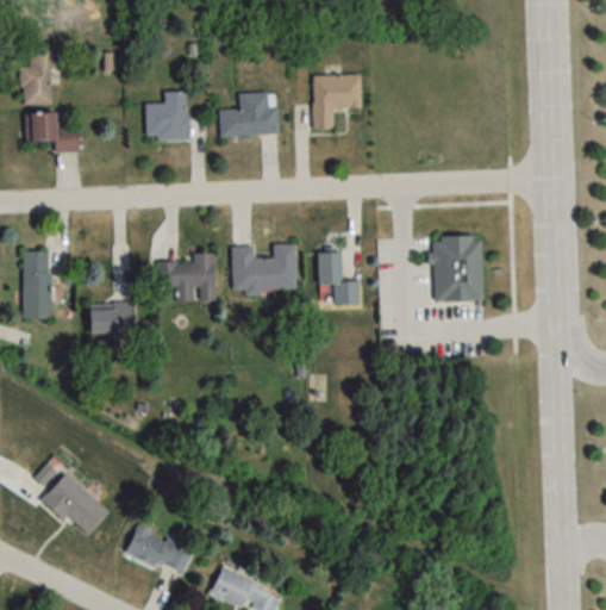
[(55,104),(54,47),(31,47),(31,66),(23,67),(23,104),(55,104)]
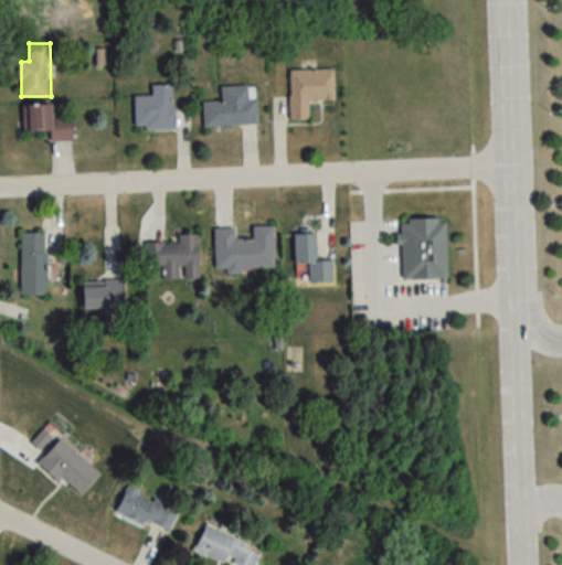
[(290,71),(292,123),(310,121),(310,102),(336,100),(336,70),(290,71)]
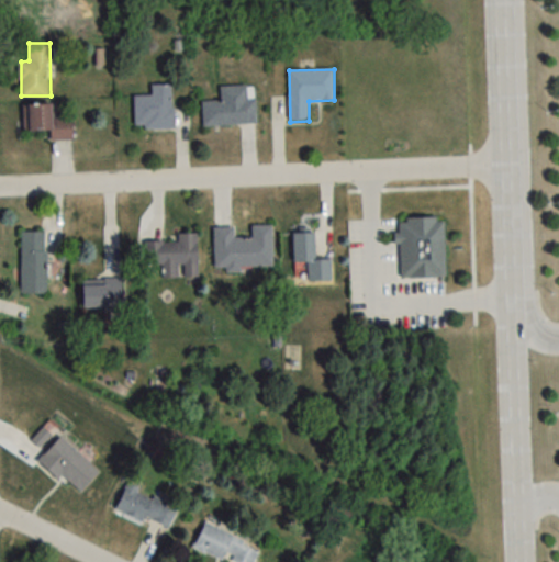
[(153,85),(153,96),(135,96),(135,128),(174,128),(174,85),(153,85)]
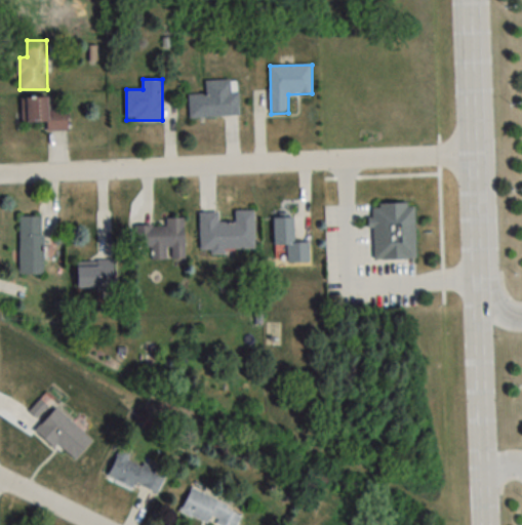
[(241,116),(240,79),(207,80),(208,94),(190,94),(191,117),(241,116)]
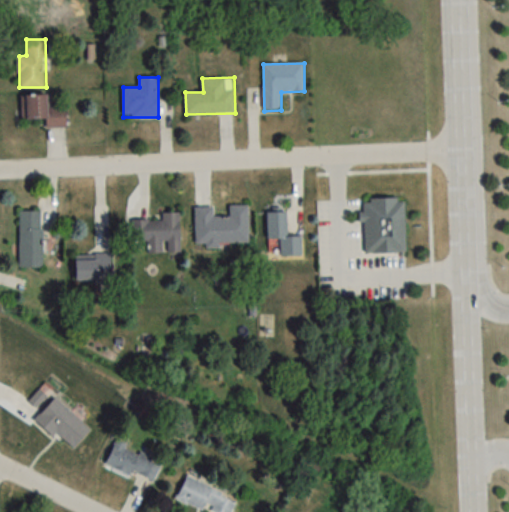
[(47,118),(47,126),(67,126),(67,107),(49,107),(49,94),(22,94),(23,118),(47,118)]
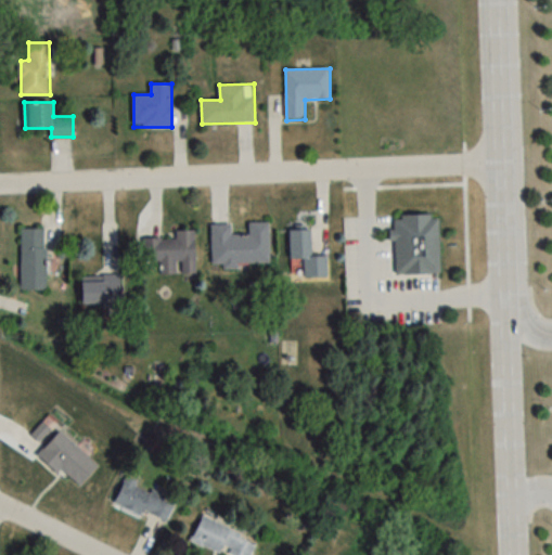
[(441,216),(396,216),(396,273),(441,273),(441,216)]
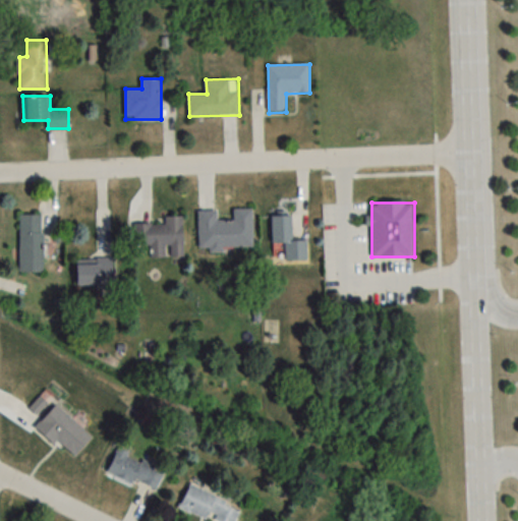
[(253,209),(234,209),(234,221),(218,221),(218,211),(199,211),(199,248),(253,248),(253,209)]
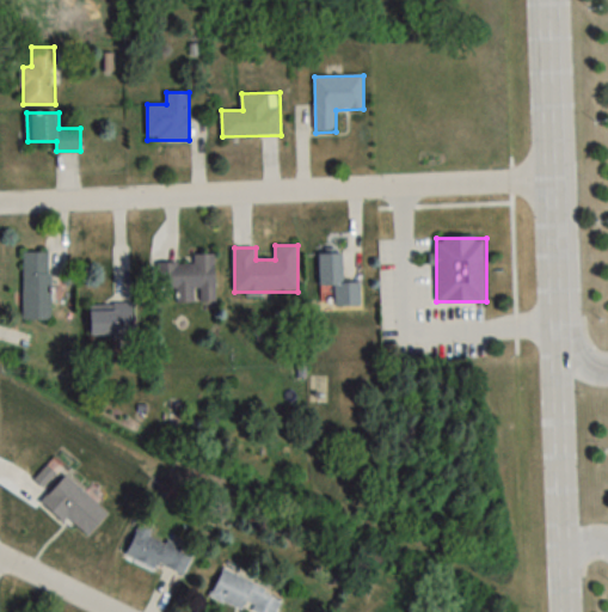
[(51,252),(25,252),(25,319),(51,319),(51,252)]
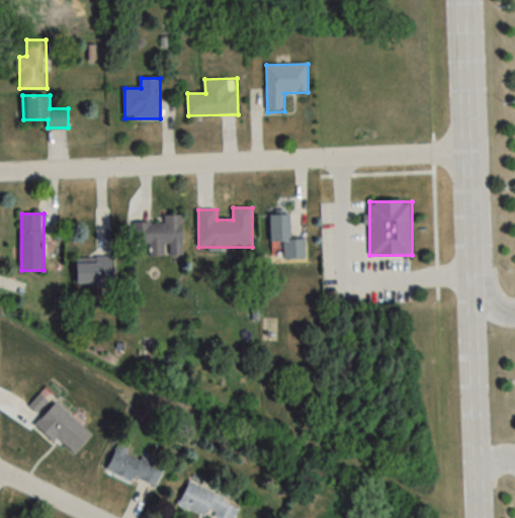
[(271,214),(271,242),(284,242),(284,258),(307,258),(306,239),(291,239),(290,213),(271,214)]
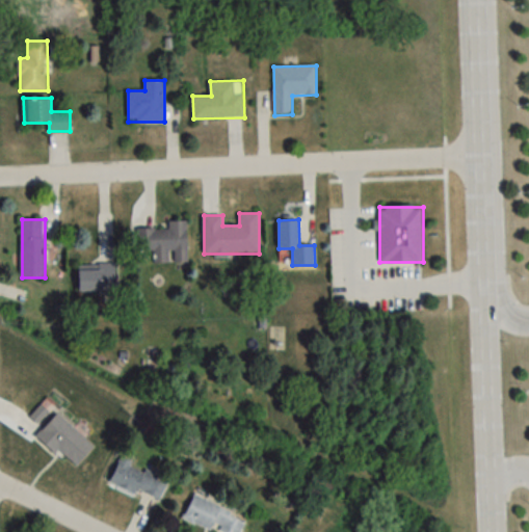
[(169,221),(169,229),(138,229),(138,250),(156,250),(156,263),(189,263),(189,221),(169,221)]
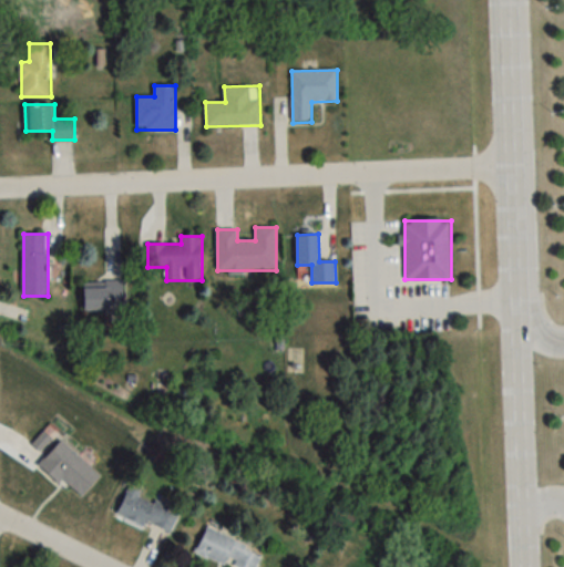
[(105,288),(84,288),(84,312),(124,312),(124,280),(105,280),(105,288)]
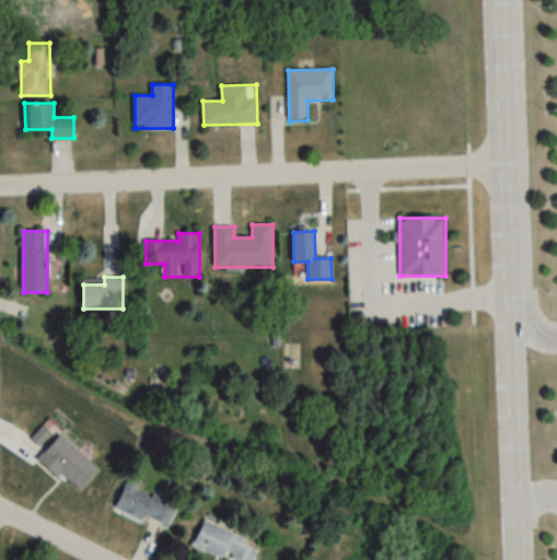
[(93,464),(46,423),(34,439),(46,450),(38,458),(72,488),(93,464)]
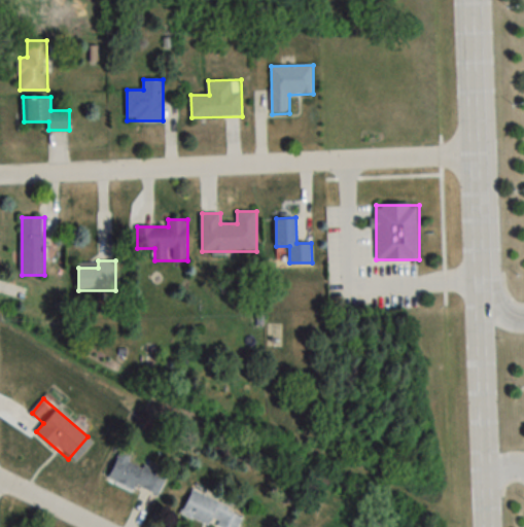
[(154,473),(156,468),(120,453),(109,479),(135,490),(137,485),(161,494),(168,480),(154,473)]
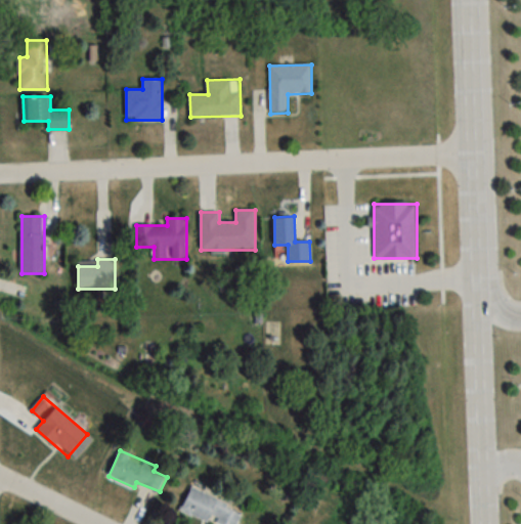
[(181,510),(213,523),(239,523),(244,512),(190,488),(181,510)]
